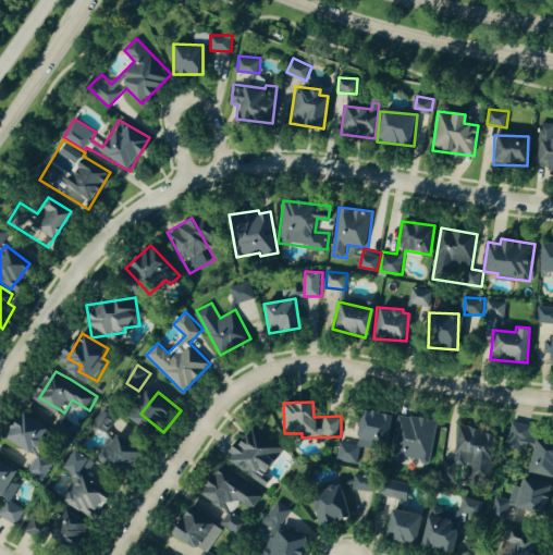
[(391,414),(361,410),(357,444),(342,442),(340,461),(361,464),(364,445),(386,448),(391,414)]
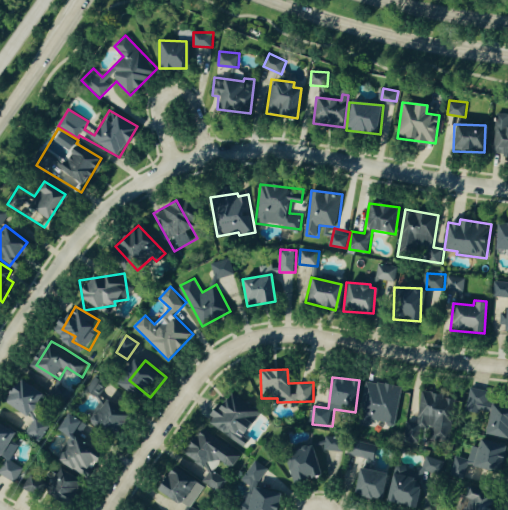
[(15,400),(41,417),(31,431),(44,440),(56,424),(40,414),(53,394),(29,378),(15,400)]
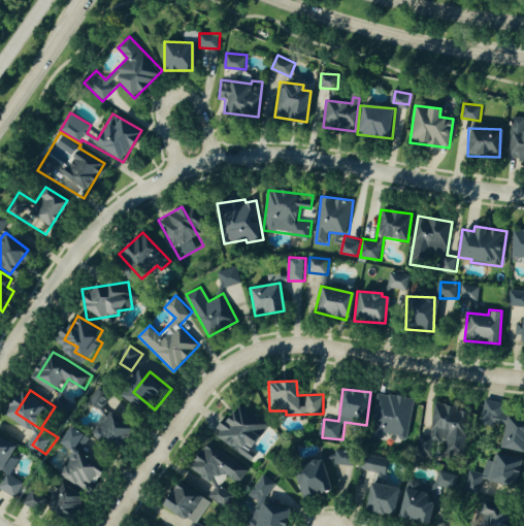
[(381,393),(370,431),(405,441),(416,402),(381,393)]
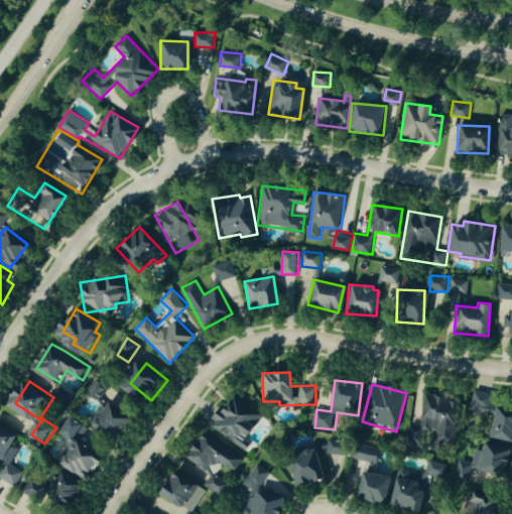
[(488,437),(511,443),(511,409),(489,404),(491,394),(473,390),(467,413),(492,419),(488,437)]
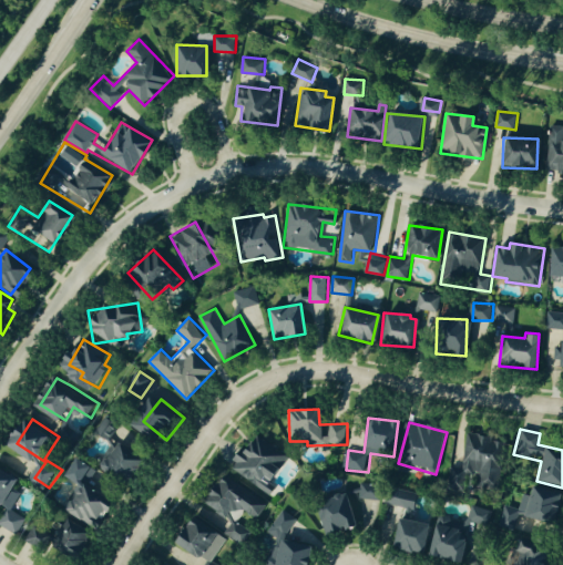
[(276,494),(282,485),(276,482),(296,452),(264,430),(238,469),(276,494)]
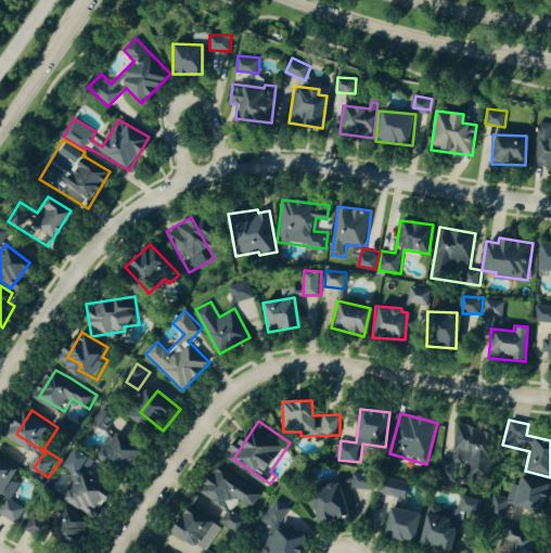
[(465,474),(485,474),(486,428),(456,427),(456,464),(466,464),(465,474)]
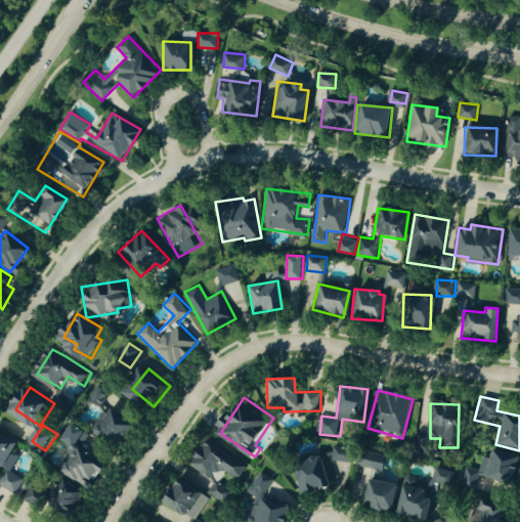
[(130,444),(142,422),(112,404),(99,428),(130,444)]
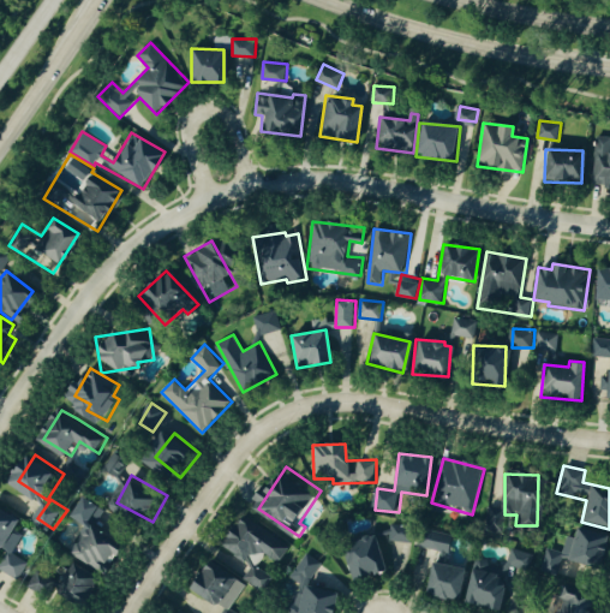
[(118,570),(135,535),(106,522),(113,505),(93,495),(83,517),(97,523),(83,553),(118,570)]
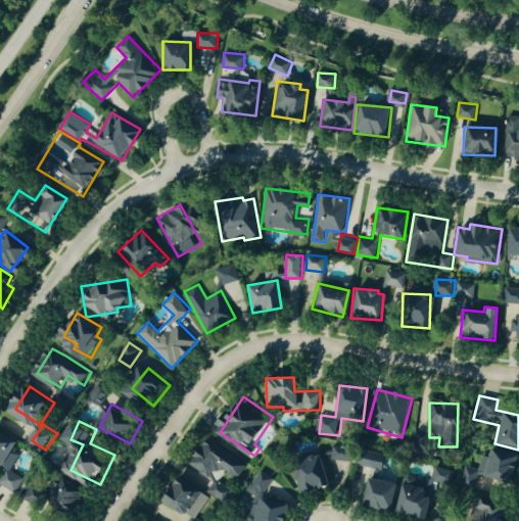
[(22,491),(30,476),(14,468),(18,460),(19,461),(24,451),(20,450),(26,438),(1,426),(0,427),(0,459),(13,466),(5,483),(22,491)]
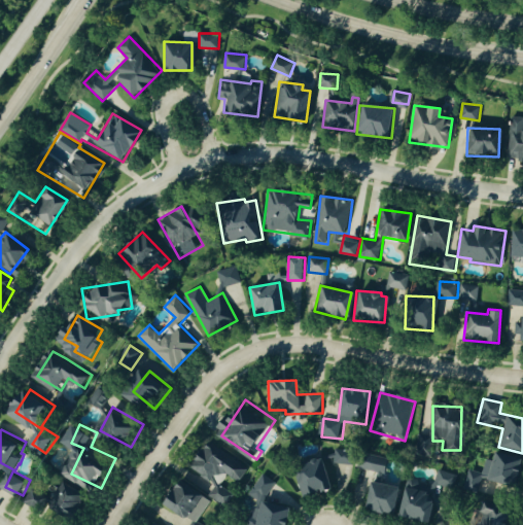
[(228,456),(215,444),(196,463),(219,487),(235,471),(242,480),(251,470),(233,452),(228,456)]
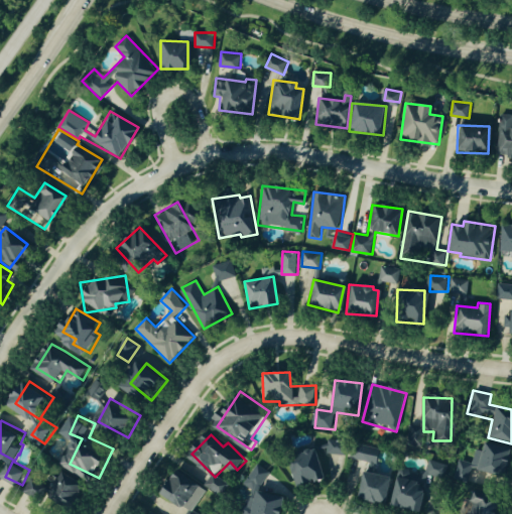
[(459,459),(453,480),(467,484),(472,467),(501,476),(509,451),(480,441),(474,464),(459,459)]
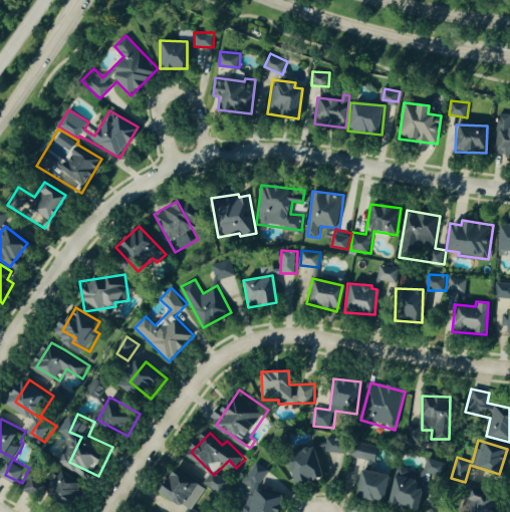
[(352,456),(375,460),(378,446),(355,442),(352,456)]
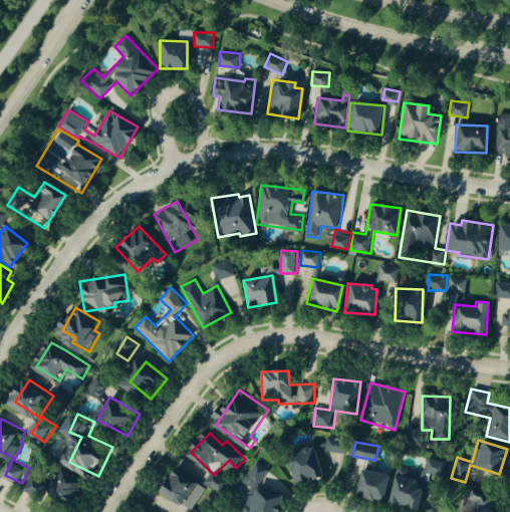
[(301,482),(328,478),(324,445),(306,448),(307,457),(298,458),(301,482)]
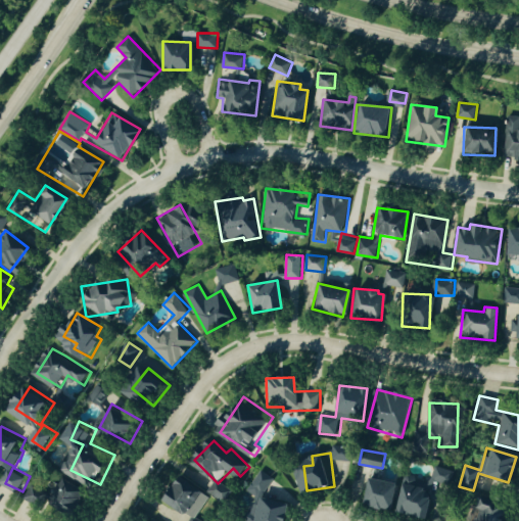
[(376,479),(378,470),(362,465),(358,476),(360,477),(359,481),(365,483),(367,476),(376,479)]
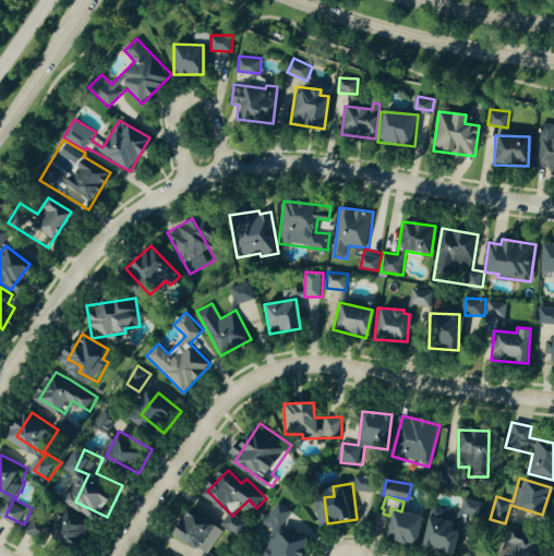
[(459,516),(481,520),(485,502),(464,497),(459,516)]
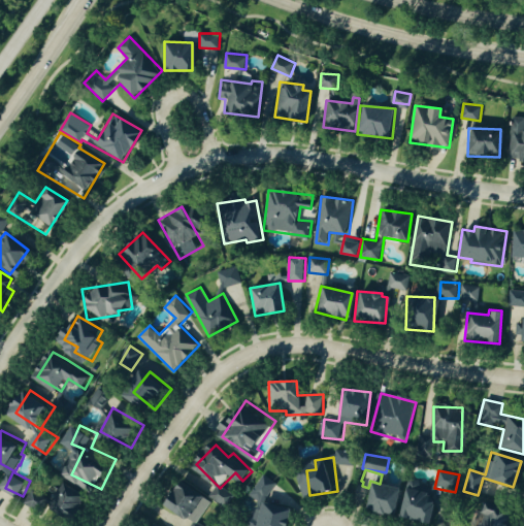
[(277,479),(262,475),(258,497),(262,497),(256,525),(297,525),(301,505),(273,501),(277,479)]
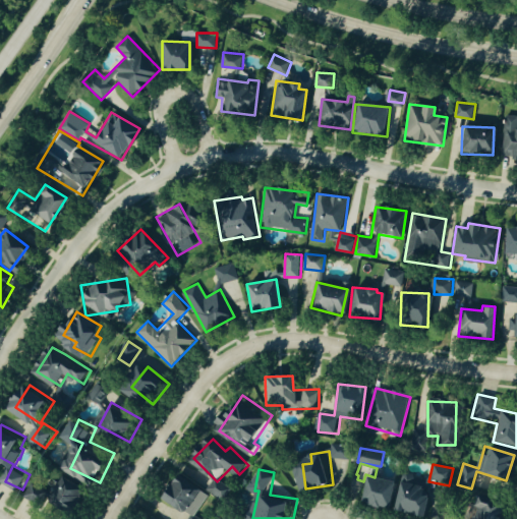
[(195,512),(191,518),(209,518),(199,514),(208,500),(203,498),(209,485),(186,473),(172,500),(195,512)]
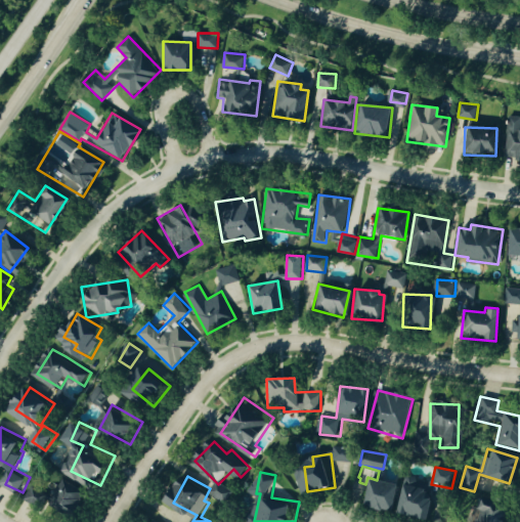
[(360,506),(388,511),(394,483),(366,477),(360,506)]
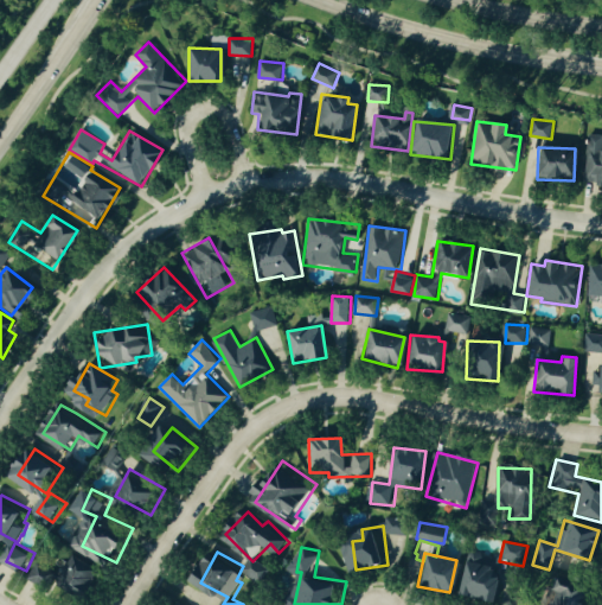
[(110,568),(79,556),(70,584),(101,594),(110,568)]
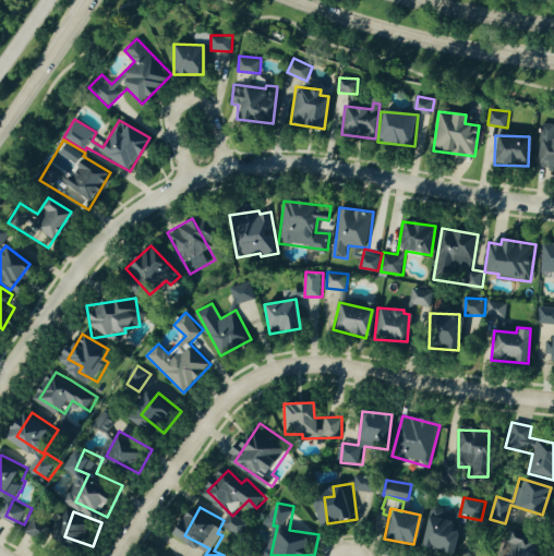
[(32,532),(50,541),(58,523),(39,515),(32,532)]
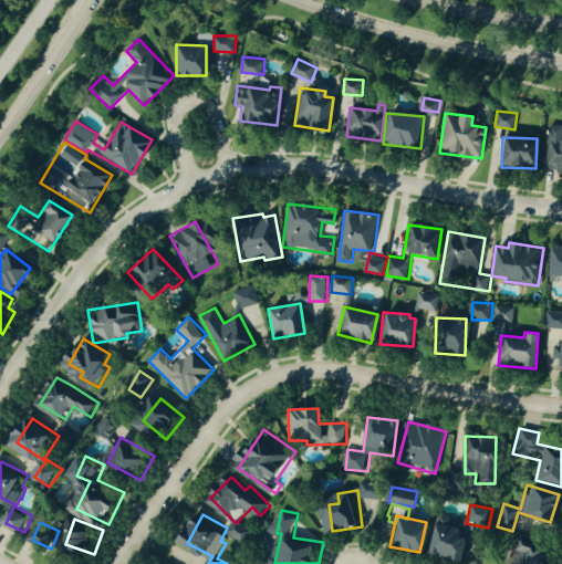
[(464,529),(432,524),(427,555),(459,560),(464,529)]
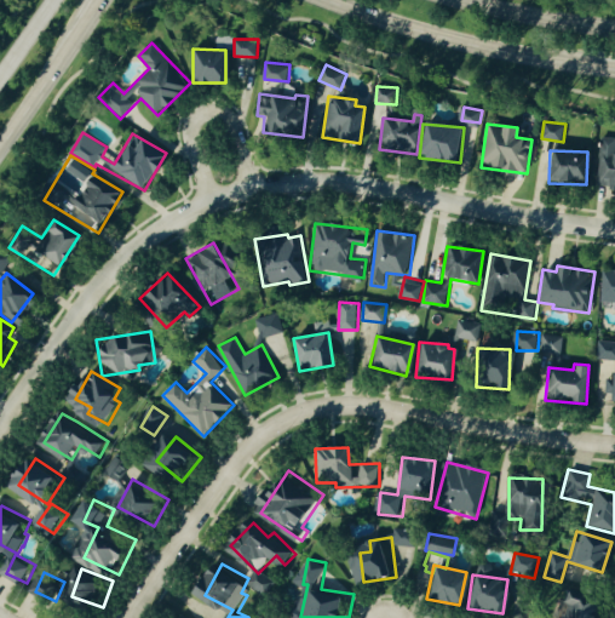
[(591,617),(593,602),(562,599),(558,617),(591,617)]
